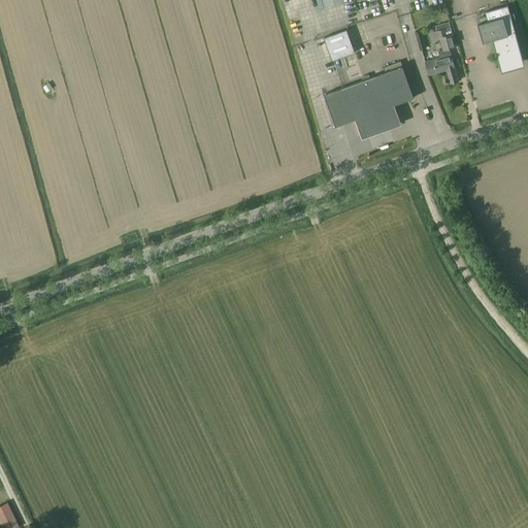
[(523,60),(521,53),(522,53),(516,32),(519,31),(514,12),(510,13),(508,5),(485,12),(488,21),(477,23),(482,37),(492,34),(499,60),(501,66),(512,63),(523,60)]
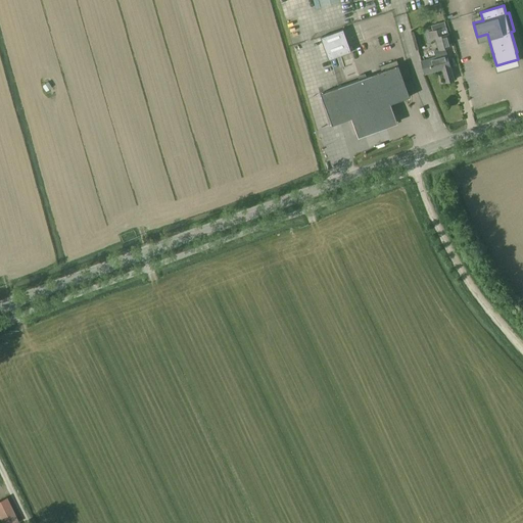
[(435,38),(438,50),(434,51),(436,57),(422,61),(425,74),(442,68),(446,83),(455,80),(446,54),(445,48),(453,46),(448,33),(446,28),(444,21),(431,26),(433,30),(428,32),(430,39),(435,38)]
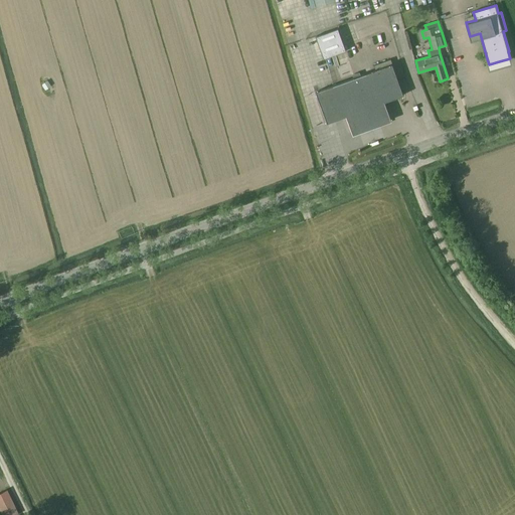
[(338,28),(320,35),(316,36),(324,59),(346,50),(338,28)]
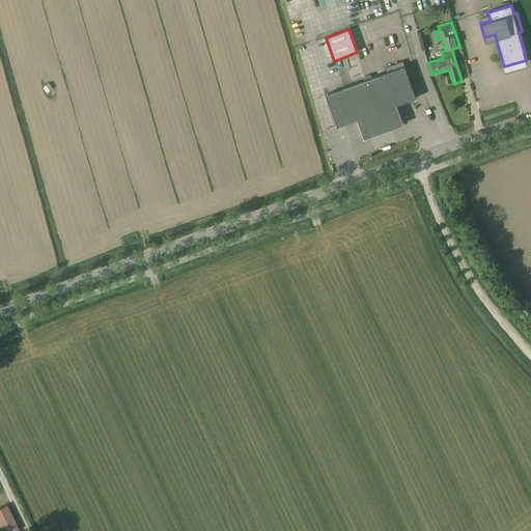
[(386,67),(388,73),(327,94),(338,127),(359,119),(397,105),(416,98),(404,66),(403,61),(386,67)]
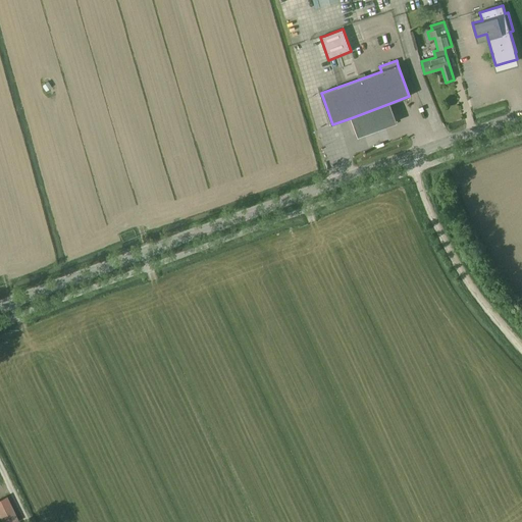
[(390,103),(353,117),(359,137),(398,122),(390,103)]
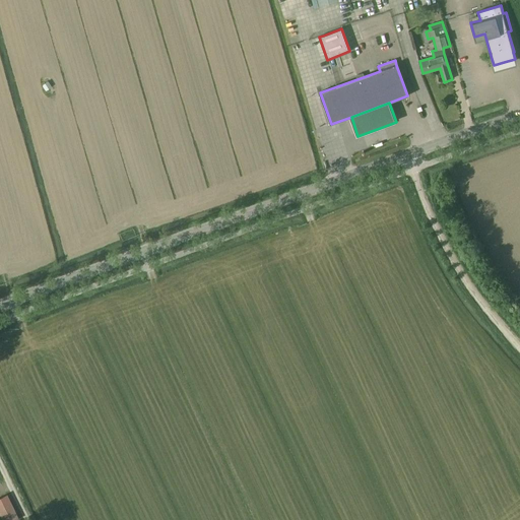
[(8,499),(0,503),(0,514),(2,519),(15,519),(18,519),(8,499)]
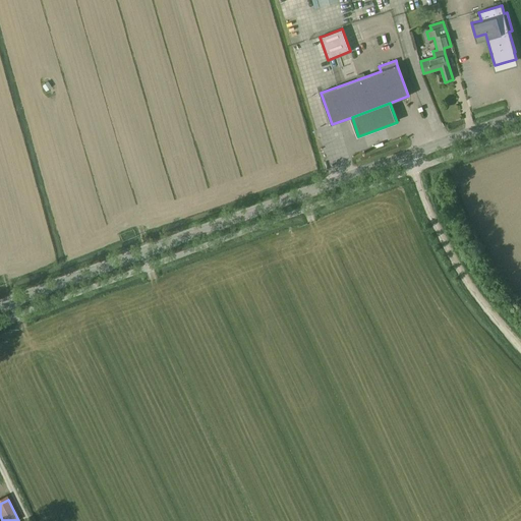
All buildings are outlined.
